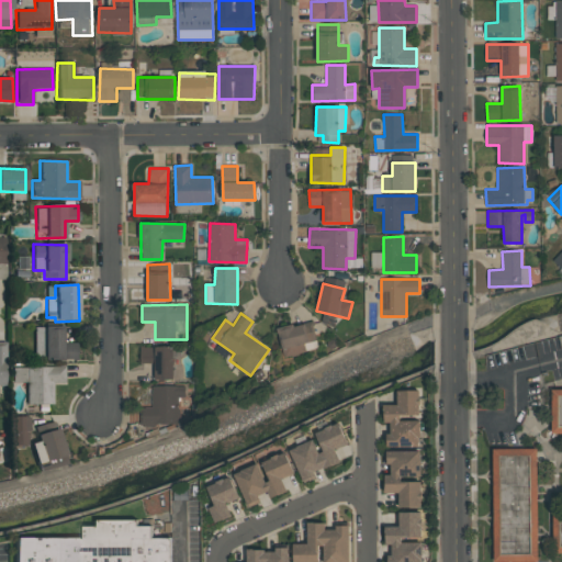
[(318,348),(311,321),(278,330),(285,358),(318,348)]
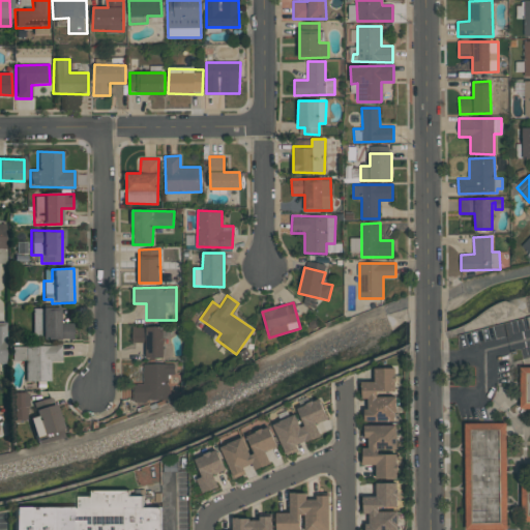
[(31,308),(32,341),(71,340),(71,323),(58,324),(58,308),(31,308)]
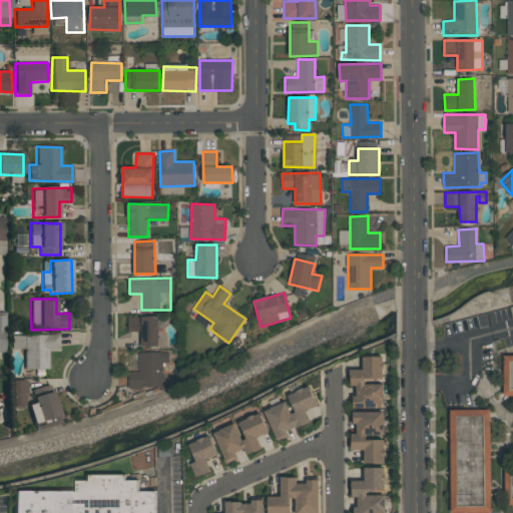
[(127,316),(127,332),(141,332),(140,347),(158,347),(158,317),(127,316)]
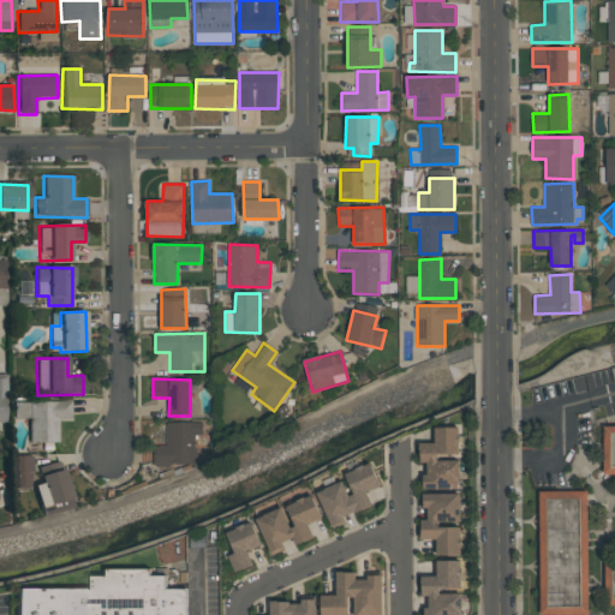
[(58,443),(58,421),(71,419),(70,401),(13,402),(13,421),(28,421),(29,443),(58,443)]
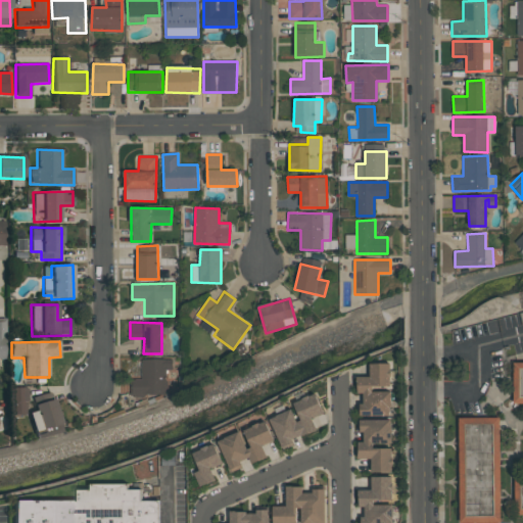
[(141,359),(142,379),(131,379),(132,394),(167,394),(167,370),(173,370),(173,359),(141,359)]
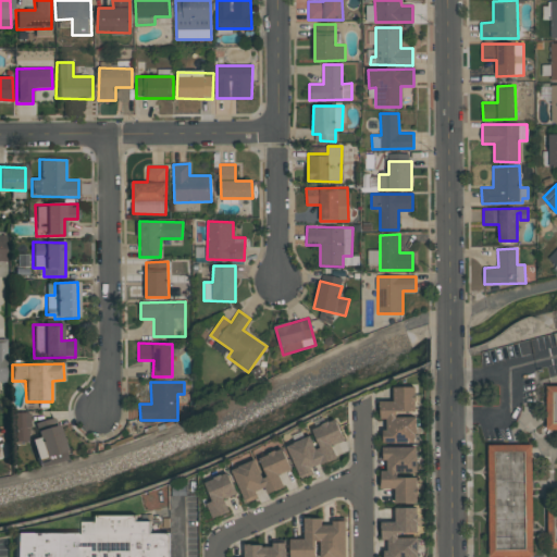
[(556,428),(546,429),(546,385),(556,384),(556,428)]
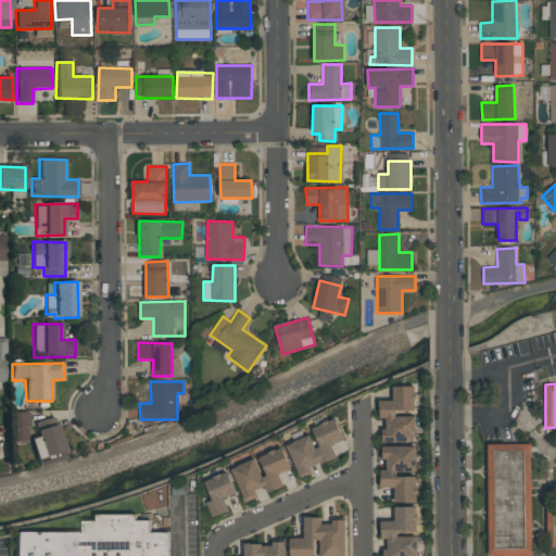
[(415,411),(396,411),(396,416),(415,416),(415,441),(381,441),(381,428),(387,428),(387,417),(380,417),(379,400),(392,400),(392,386),(415,386),(415,411)]
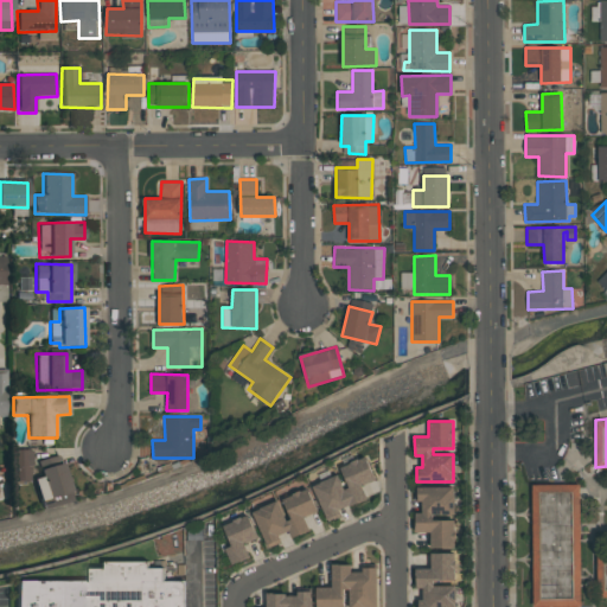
[(30,451),(14,451),(16,481),(30,481),(30,451)]
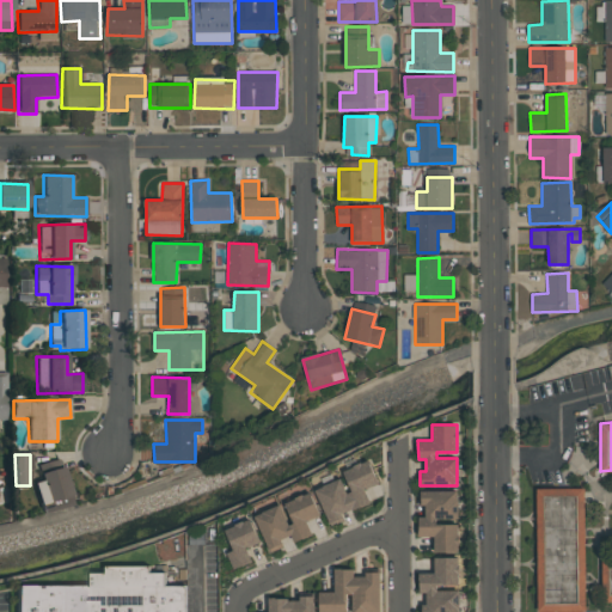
[(371,505),(328,520),(317,488),(344,478),(342,470),(369,460),(378,483),(365,488),(371,505)]
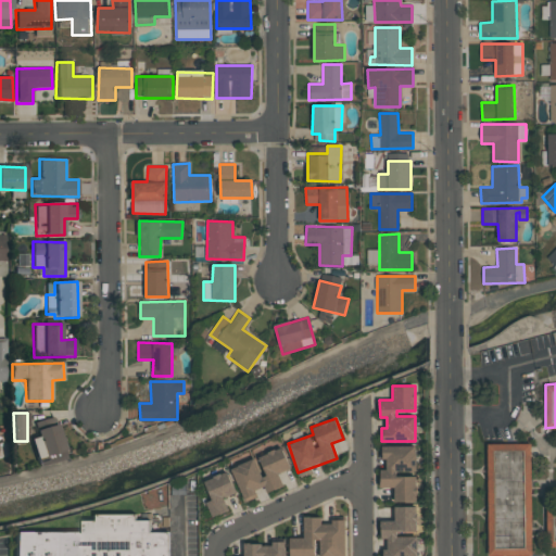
[(64,451),(57,424),(49,426),(47,419),(33,422),(39,445),(32,447),(35,459),(64,451)]
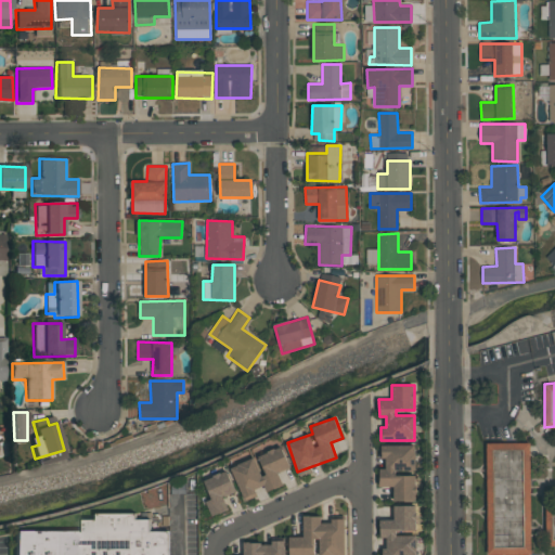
[(531,554),(487,554),(486,554),(486,443),(529,442),(531,554)]
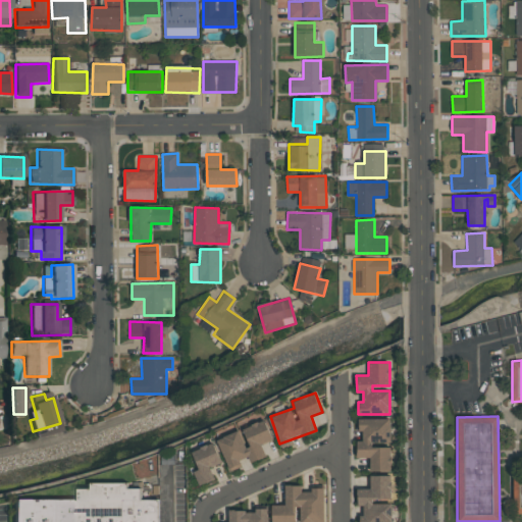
[(390,441),(372,441),(372,447),(390,447),(390,470),(369,470),(369,458),(357,458),(357,440),(363,440),(363,430),(357,430),(357,418),(390,418),(390,441)]
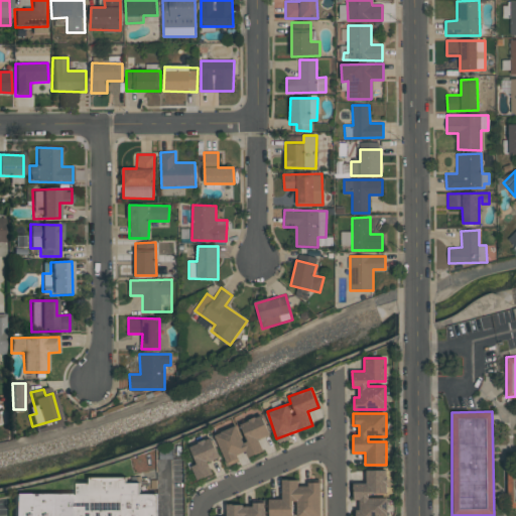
[(216,433),(239,424),(239,423),(262,414),(270,434),(258,438),(263,450),(248,457),(246,452),(237,455),(239,461),(227,466),(216,433)]
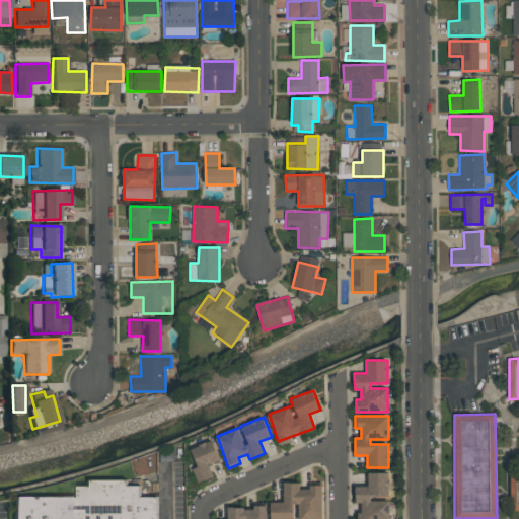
[(199,482),(193,468),(198,466),(191,449),(212,440),(220,459),(209,464),(214,475),(199,482)]
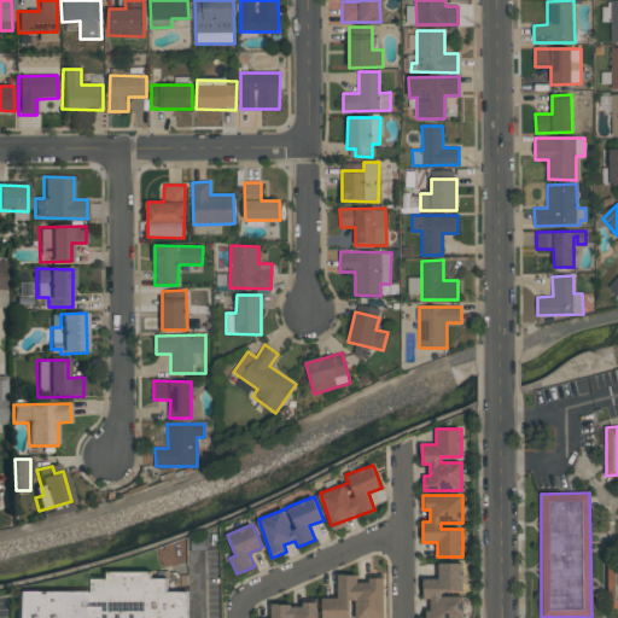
[(464,595),(464,617),(424,617),(424,611),(430,611),(430,598),(423,598),(423,578),(438,578),(438,563),(462,563),(462,590),(442,590),(442,595),(464,595)]
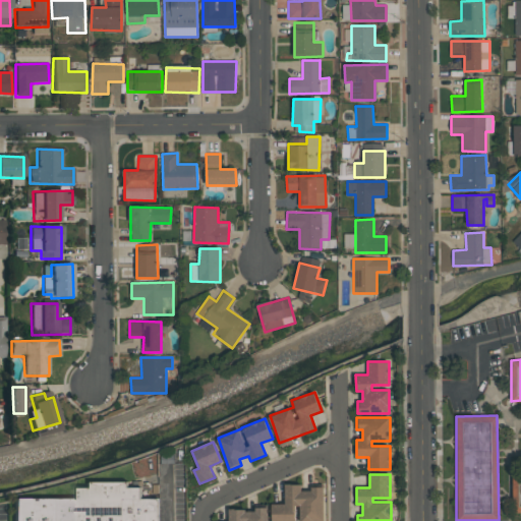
[(520,512),(518,513),(518,496),(512,496),(512,477),(520,476),(520,512)]
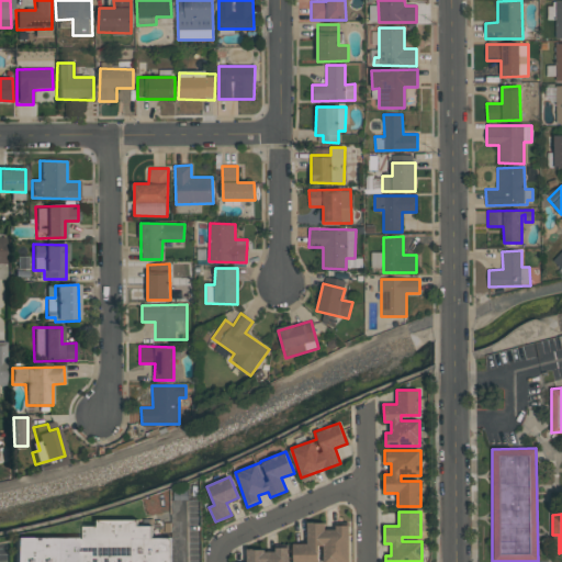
[(13,561),(13,538),(83,538),(83,525),(97,525),(97,519),(137,519),(137,525),(152,525),(152,537),(171,537),(171,561),(13,561)]
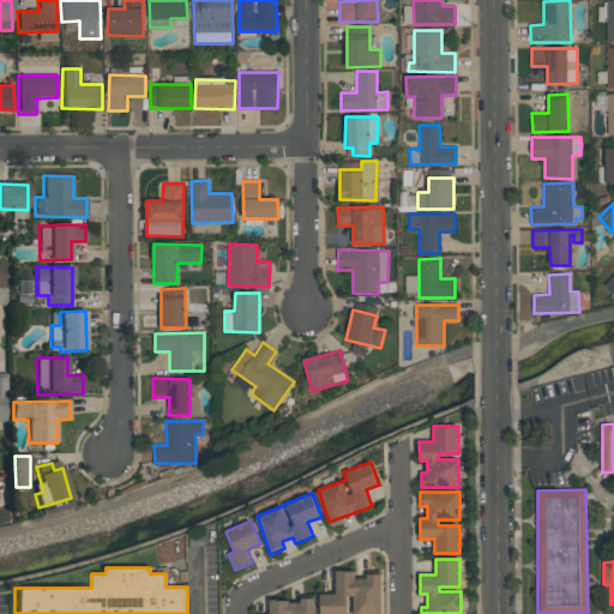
[(380,613),(353,613),(353,596),(348,596),(348,613),(319,613),(319,594),(336,593),(335,571),(355,570),(355,578),(366,578),(366,573),(380,573),(380,613)]
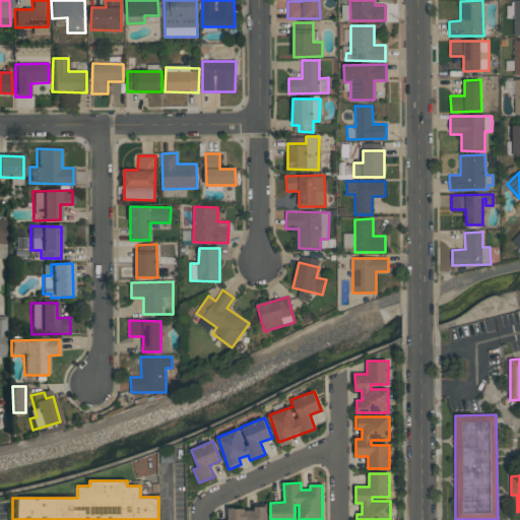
[(266,519),(228,519),(228,509),(255,508),(255,506),(266,506),(266,519)]
